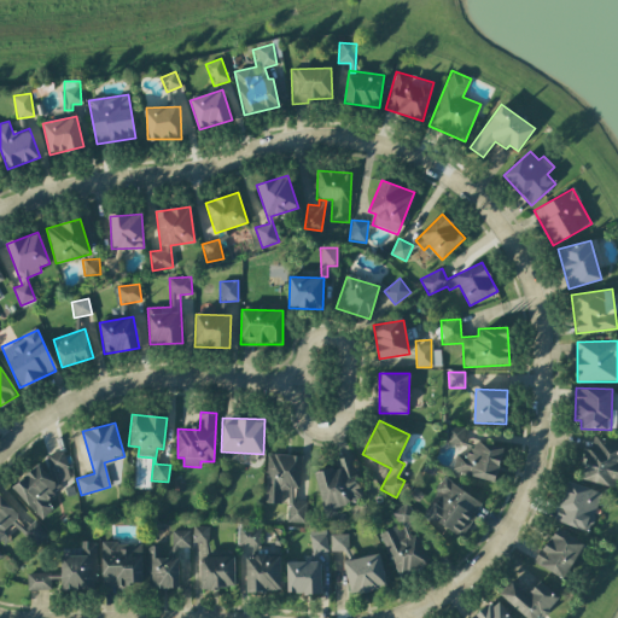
[(503,445),(464,437),(465,429),(449,426),(445,443),(468,448),(467,456),(456,454),(452,472),(496,482),(503,445)]
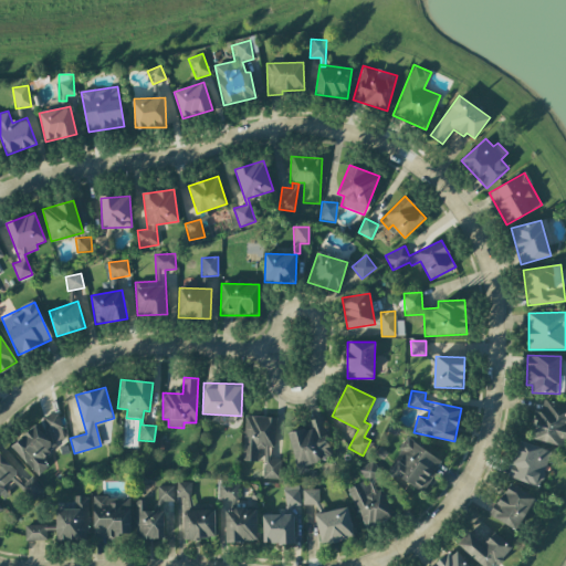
[(565,443),(565,404),(538,400),(533,440),(565,443)]
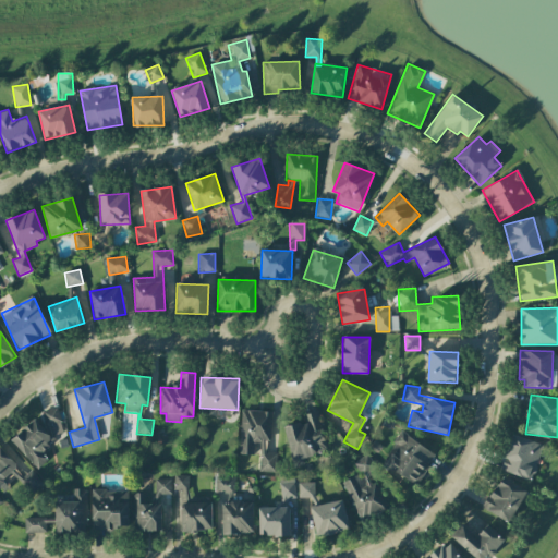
[(41,411),(44,423),(16,431),(27,469),(49,463),(43,440),(63,435),(57,407),(41,411)]
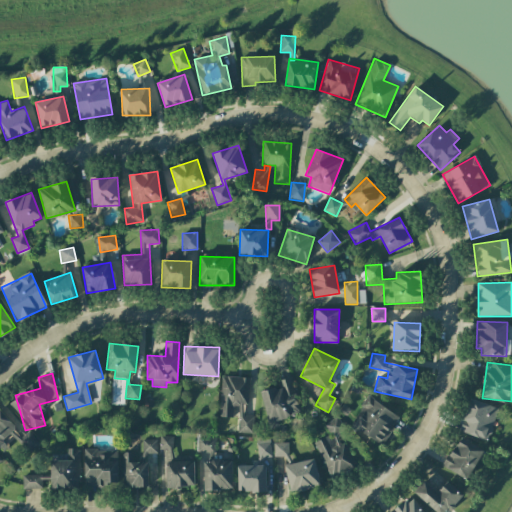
[(248,377),(220,376),(219,417),(233,417),(234,407),(238,407),(237,433),(254,433),(254,416),(247,415),(248,377)]
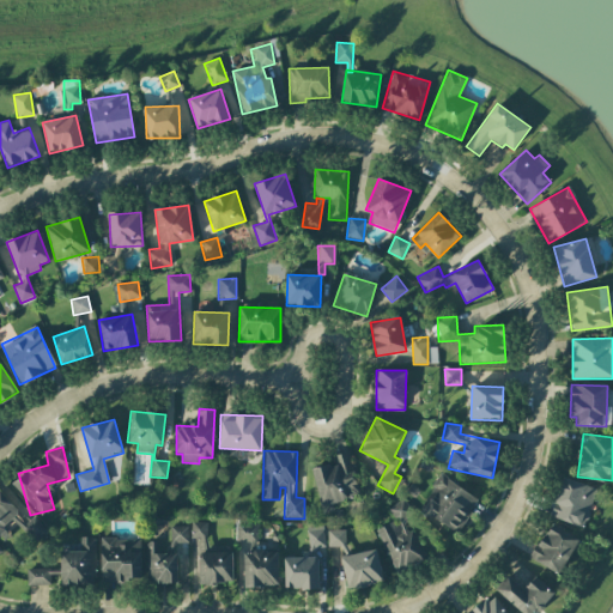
[(332,455),(334,463),(313,468),(321,505),(360,496),(351,451),(332,455)]
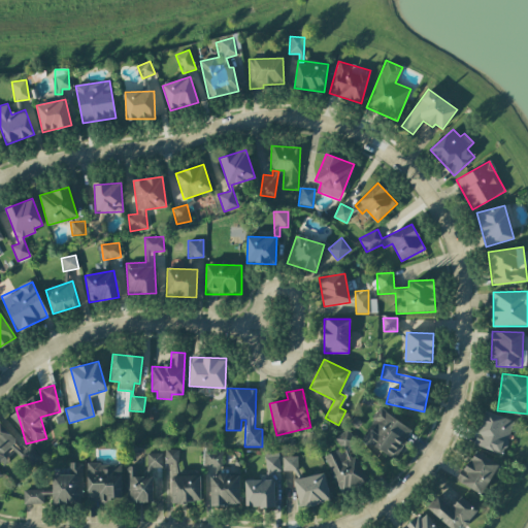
[(413,430),(381,408),(361,437),(393,459),(413,430)]
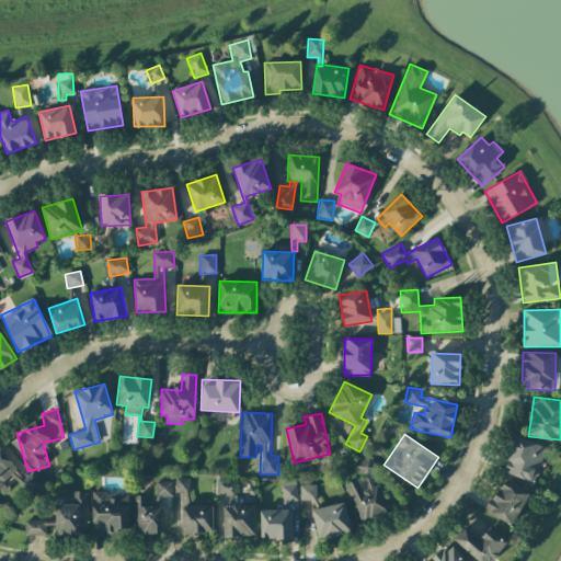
[(504,473),(535,482),(545,446),(514,437),(504,473)]
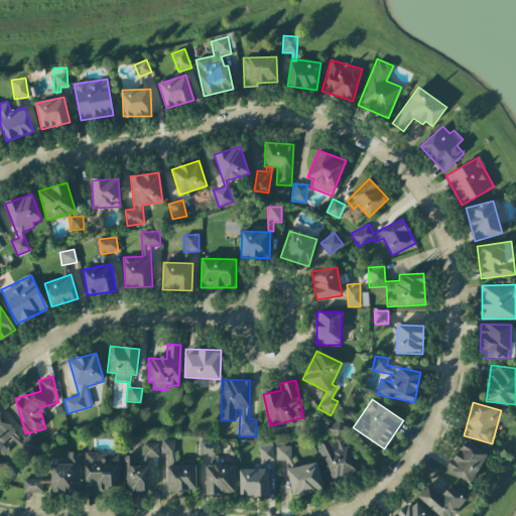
[(0,445),(17,430),(0,412),(0,445)]
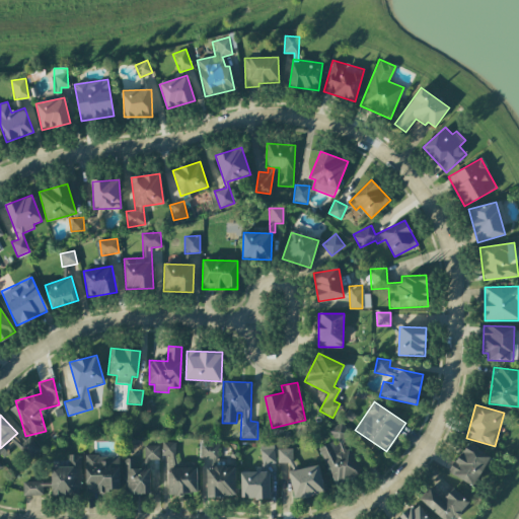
[(336,486),(362,472),(351,449),(346,451),(340,440),(349,436),(343,423),(328,430),(334,441),(317,448),(336,486)]
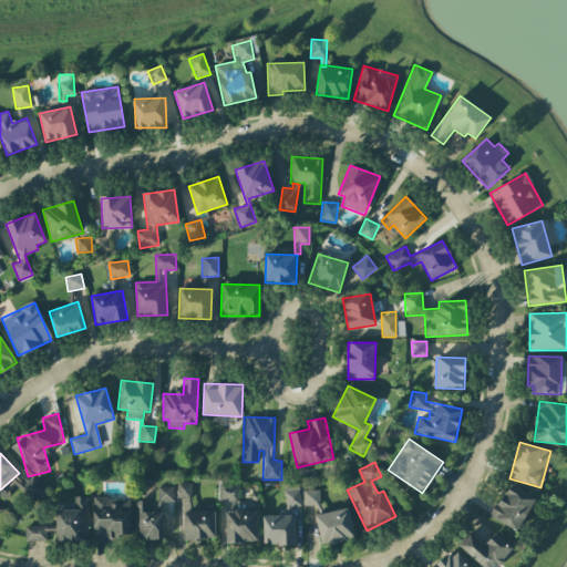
[(176,502),(192,502),(192,483),(177,482),(176,502)]
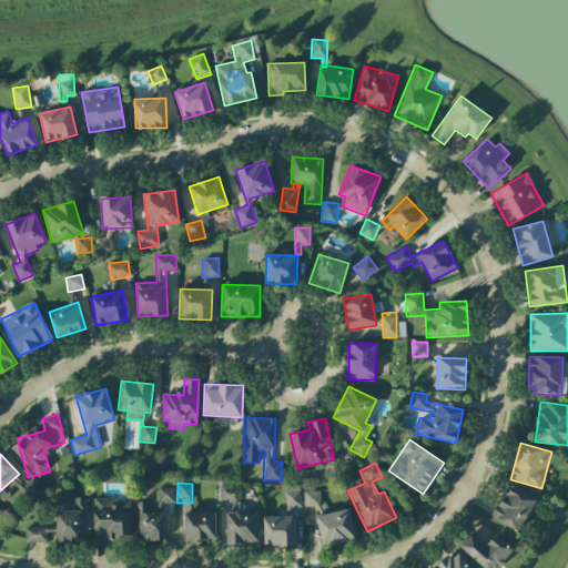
[(239,503),(239,486),(220,485),(219,501),(239,503)]
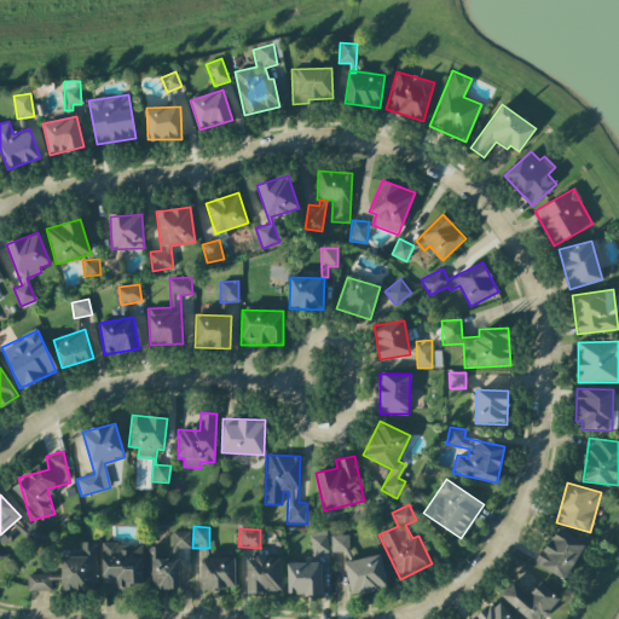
[(570,579),(583,541),(551,528),(537,567),(570,579)]
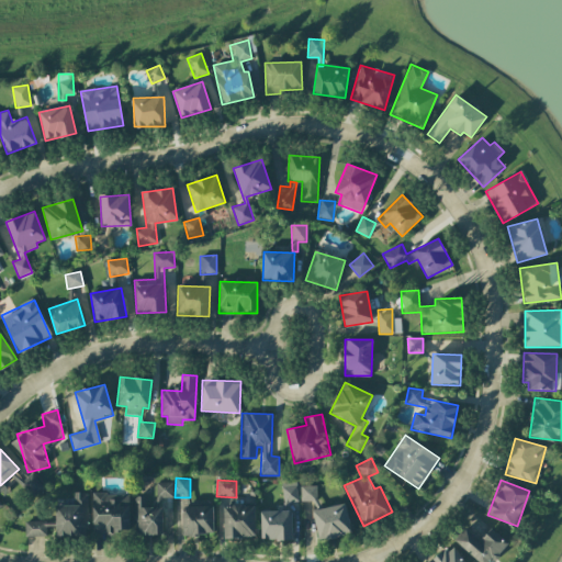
[(172,499),(172,482),(155,482),(156,499),(172,499)]
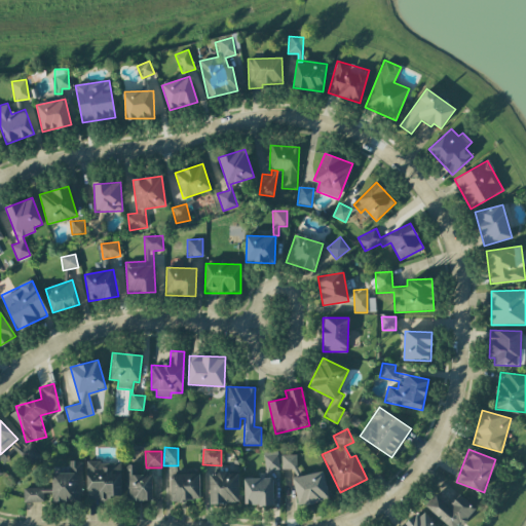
[(265,471),(278,471),(277,451),(264,451),(265,471)]
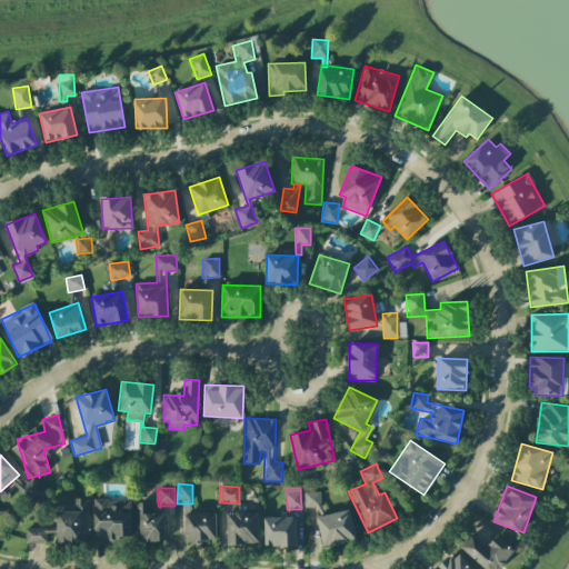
[(320,491),(305,492),(305,508),(321,507),(320,491)]
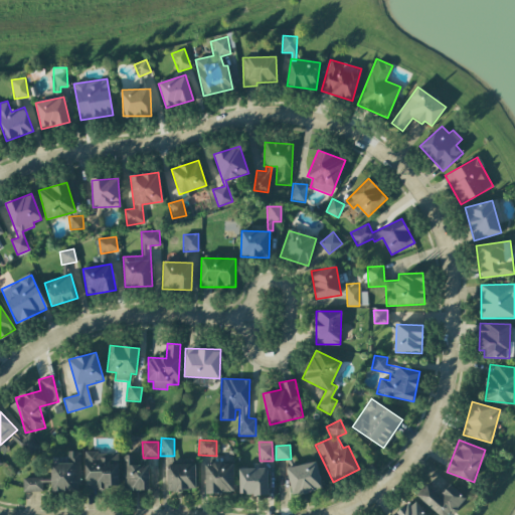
[(79,451),(66,452),(67,463),(50,463),(51,492),(80,491),(79,451)]
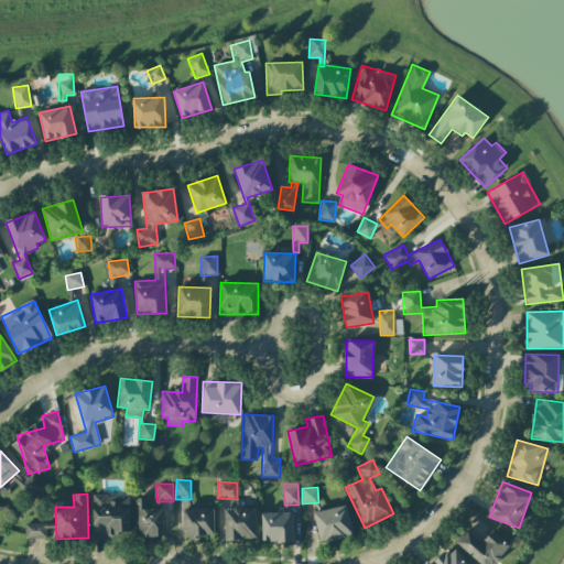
[(129,496),(93,496),(93,537),(130,535),(129,496)]
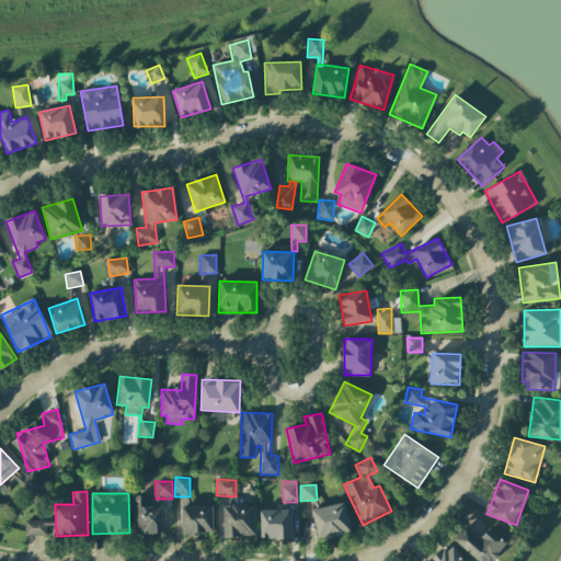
[(162,534),(161,506),(146,506),(146,495),(134,495),(135,535),(162,534)]
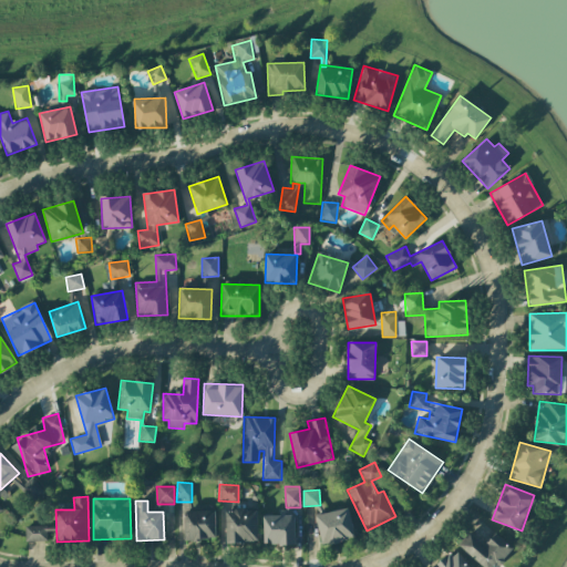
[(315,516),(322,546),(356,537),(347,507),(315,516)]
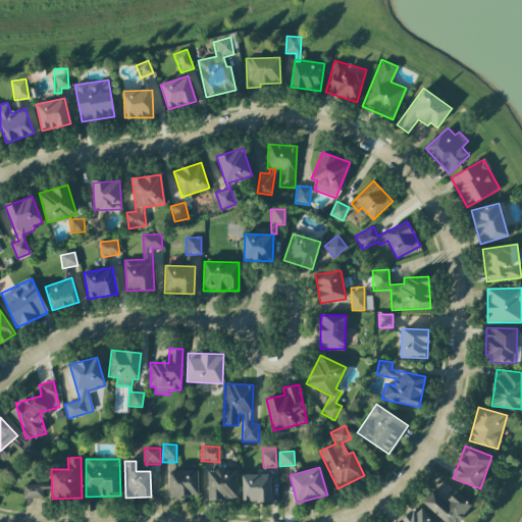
[(238,500),(237,469),(208,470),(208,500),(238,500)]
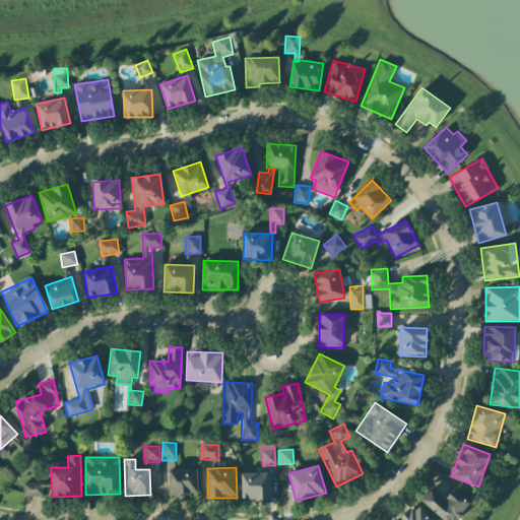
[(197,468),(168,469),(169,496),(197,495),(197,468)]
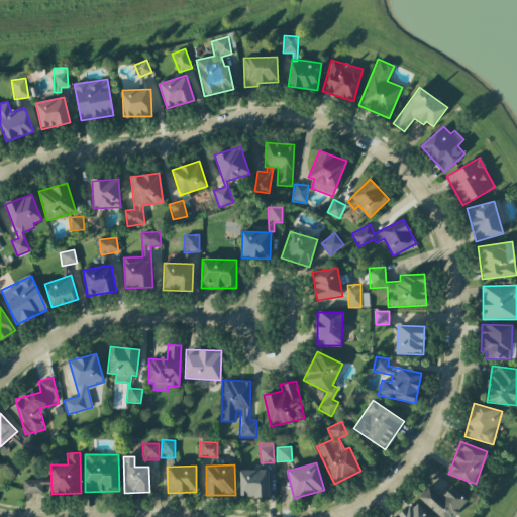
[(269,497),(268,470),(239,471),(240,497),(269,497)]
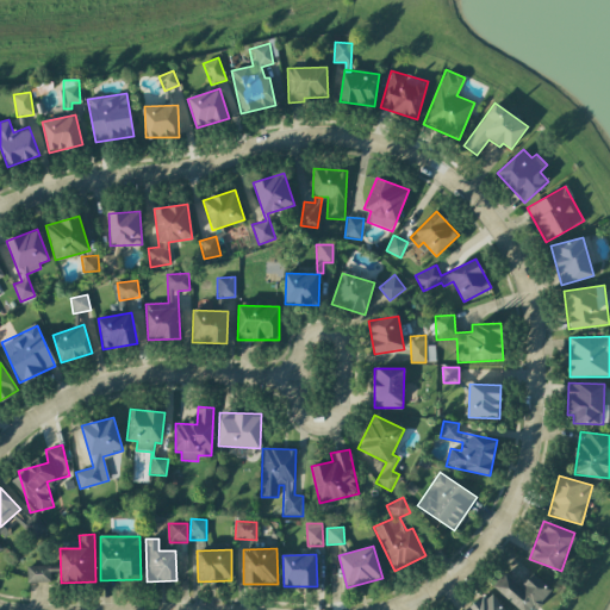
[(27,583),(50,583),(50,567),(26,567),(27,583)]
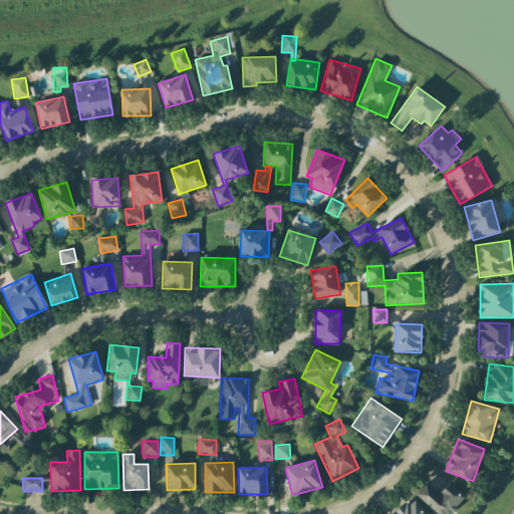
[(439,495),(426,482),(415,493),(437,513),(449,513),(465,498),(449,483),(439,495)]
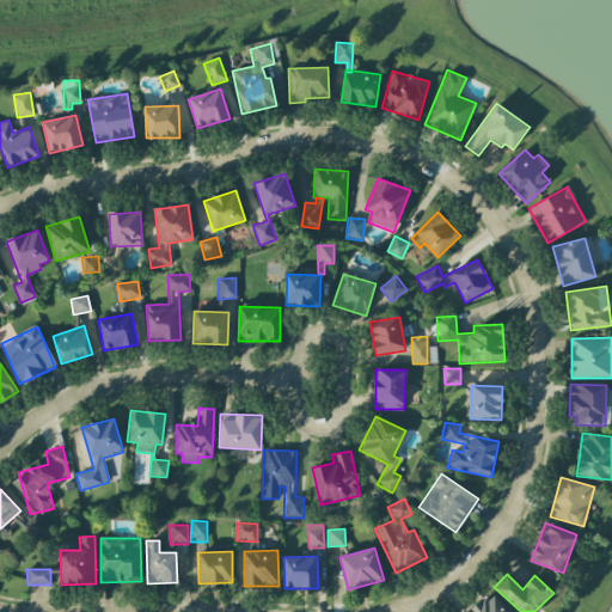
[(507,611),(494,597),(487,604),(483,599),(466,611),(507,611)]
